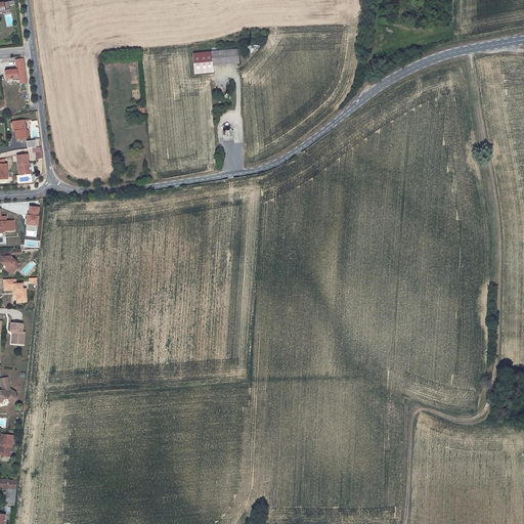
[(13,0),(0,3),(0,11),(10,9),(9,6),(14,4),(13,0)]
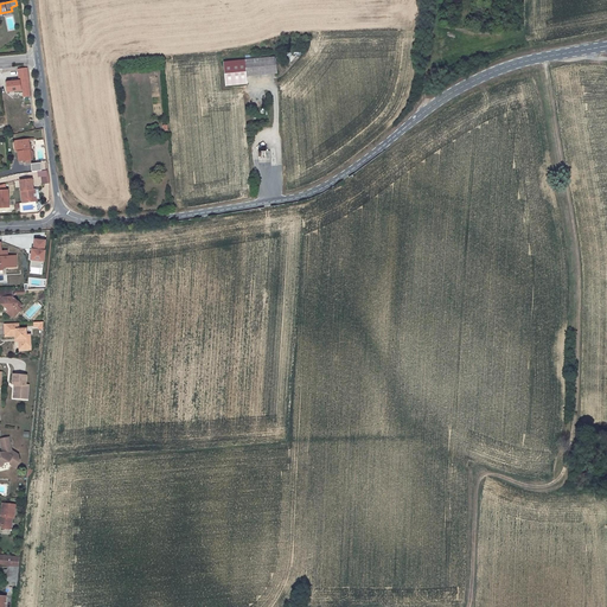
[(30,96),(27,68),(17,69),(18,81),(4,81),(5,93),(21,91),(21,97),(30,96)]
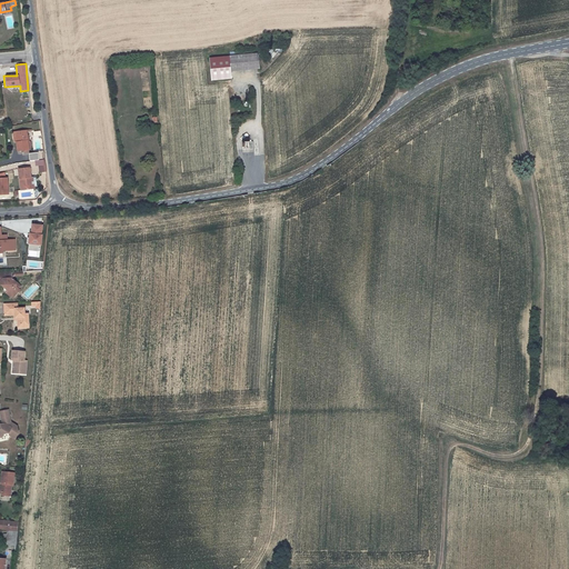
[(16,142),(17,152),(21,151),(28,150),(26,131),(15,132),(16,142)]
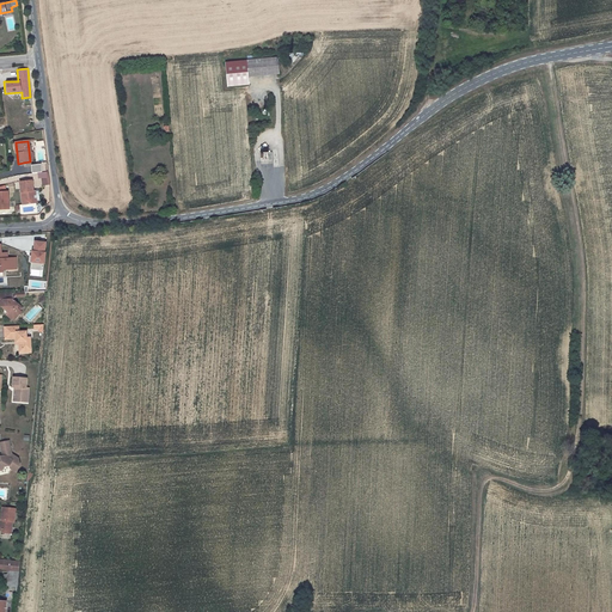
[(31,181),(19,182),(23,204),(35,203),(32,191),(31,181)]
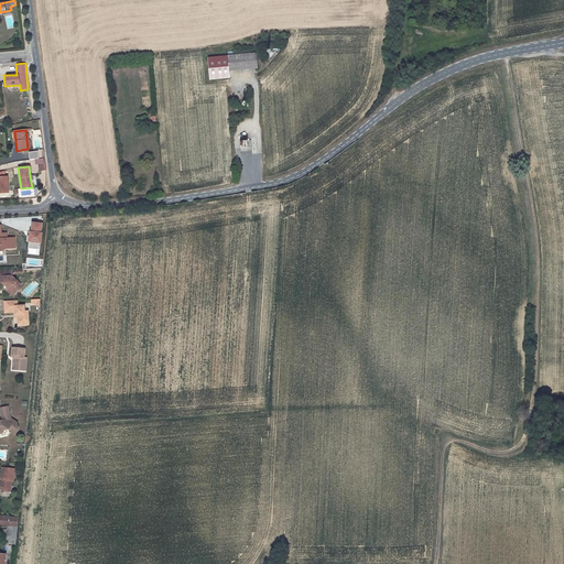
[(40,242),(40,232),(41,223),(31,223),(30,231),(29,236),(28,236),(25,235),(25,241),(28,241),(26,248),(36,249),(38,242),(40,242)]
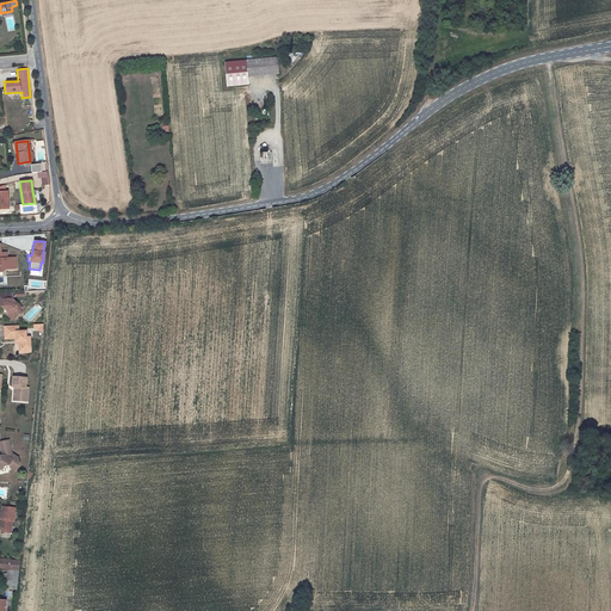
[(1,244),(0,244),(0,271),(4,272),(4,270),(17,269),(16,257),(7,258),(7,252),(2,252),(1,244)]
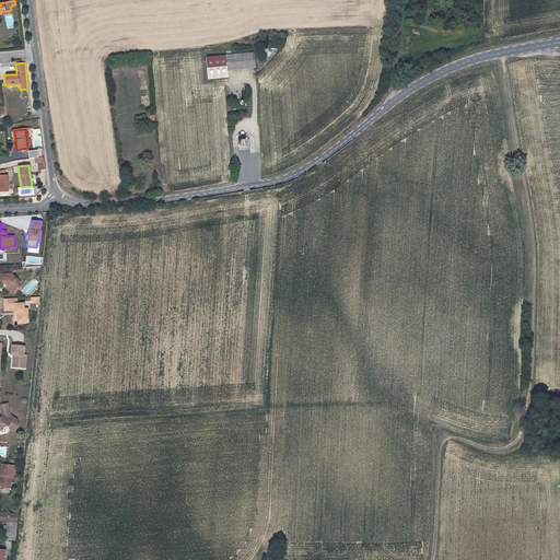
[(14,269),(0,269),(0,280),(3,283),(6,283),(7,284),(7,288),(7,289),(11,293),(13,289),(15,289),(19,286),(15,283),(15,279),(11,275),(13,272),(14,270),(14,269)]
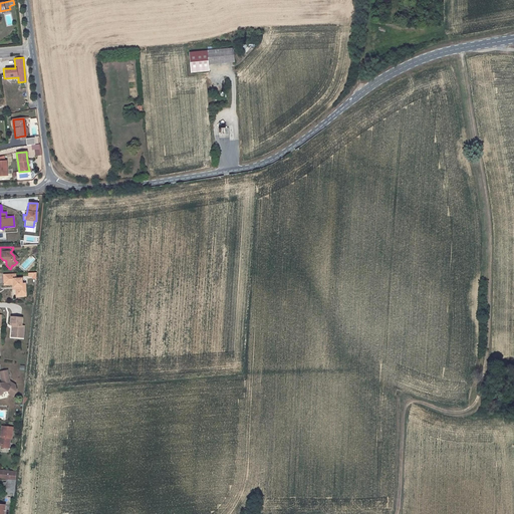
[(15,287),(17,287),(18,297),(26,296),(25,284),(22,284),(22,279),(16,279),(15,274),(3,275),(4,285),(13,284),(13,287),(15,287)]
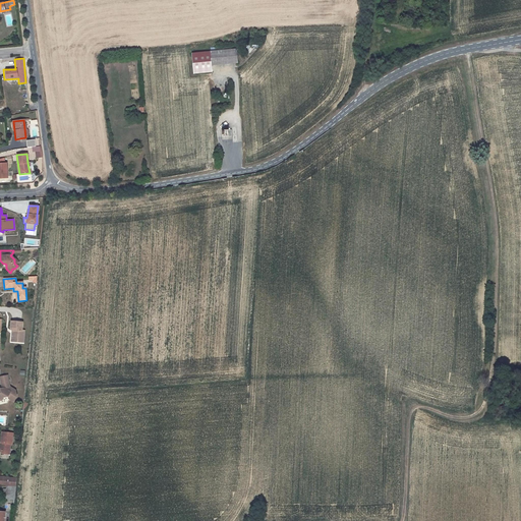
[(13,330),(13,334),(11,334),(10,339),(15,339),(15,342),(22,343),(23,331),(21,331),(22,323),(10,322),(9,330),(13,330)]
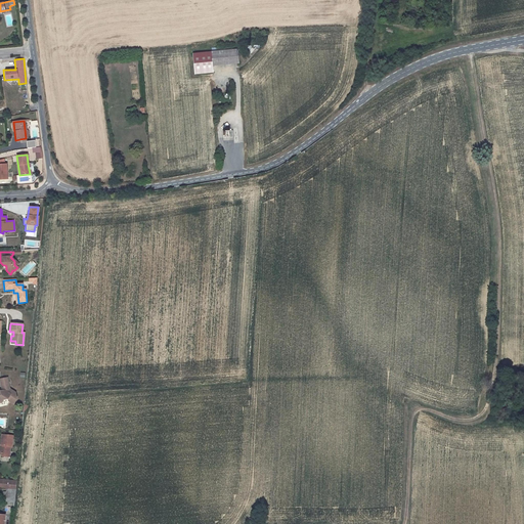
[(2,400),(7,399),(7,400),(13,404),(17,399),(16,394),(8,389),(9,388),(7,378),(0,379),(0,381),(2,391),(0,391),(0,401),(0,402),(2,400)]
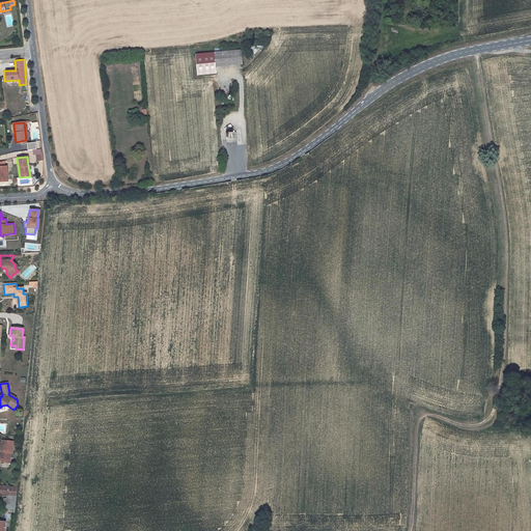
[(1,441),(0,452),(0,460),(4,460),(4,464),(6,464),(6,458),(9,458),(9,453),(11,453),(14,442),(1,441)]
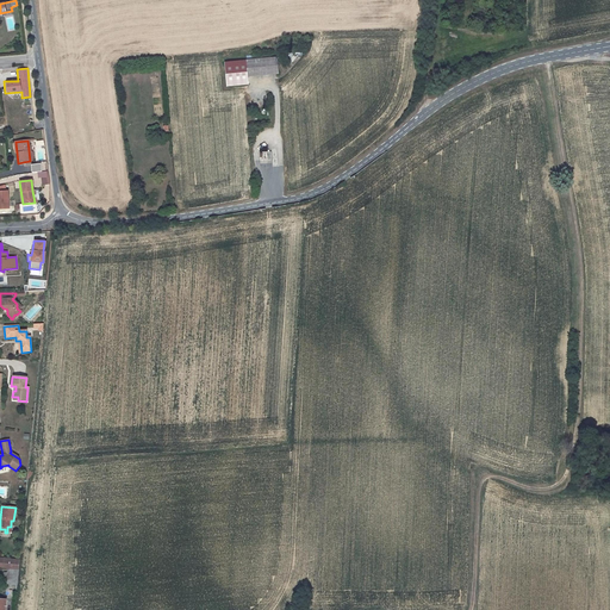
[(0,567),(8,570),(10,559),(0,556),(0,567)]
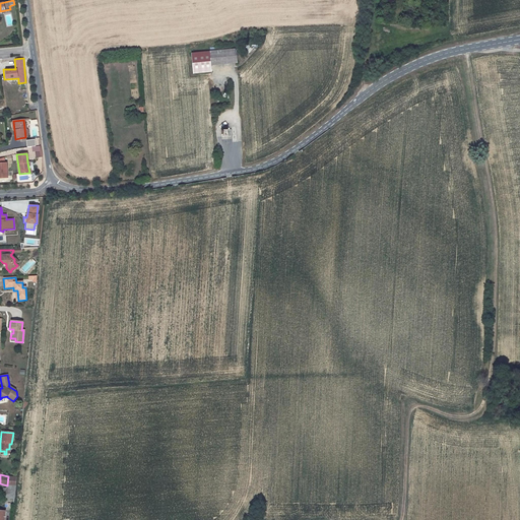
[(8,485),(15,486),(16,477),(8,476),(7,485),(8,485)]
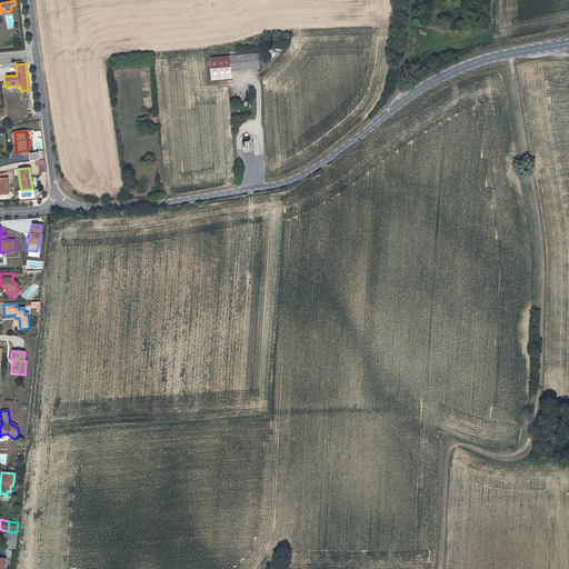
[(16,546),(17,532),(9,531),(9,535),(6,535),(5,542),(8,542),(8,545),(16,546)]
